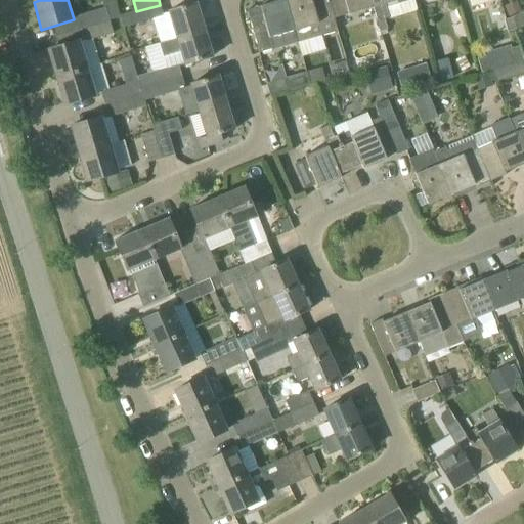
[(260,53),(274,49),(298,43),(286,0),(282,0),(260,6),(263,14),(250,18),(260,53)]
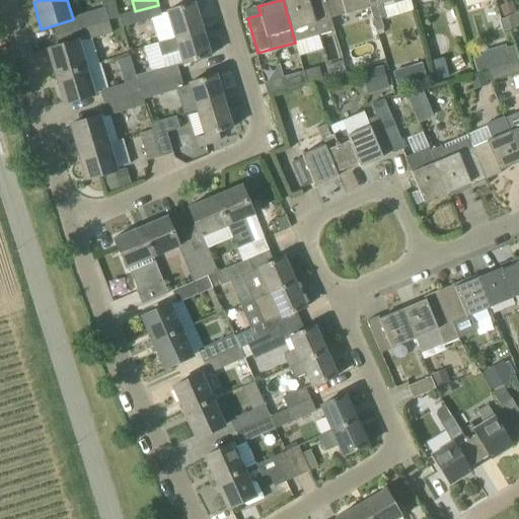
[(330,19),(325,0),(283,0),(295,43),(335,31),(330,19)]
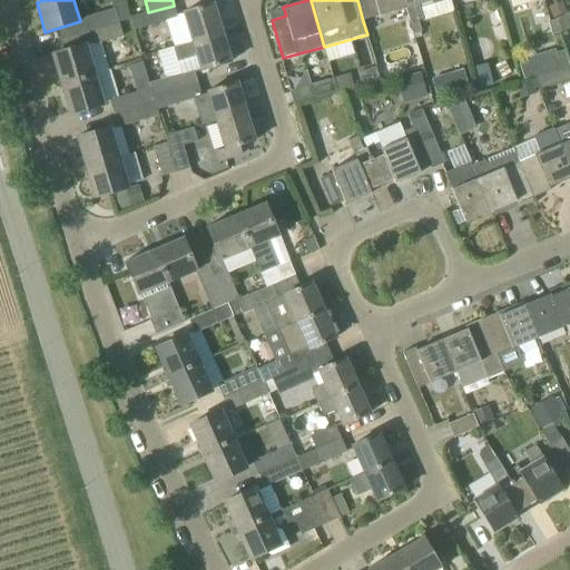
[(411,23),(404,0),(357,0),(363,21),(405,8),(410,23),(411,23)]
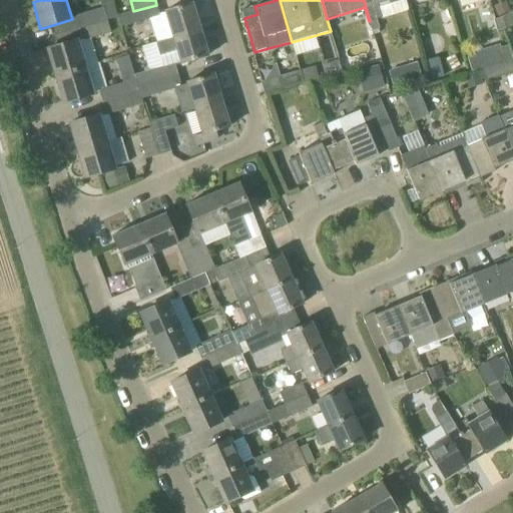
[(364,0),(370,21),(377,19),(382,17),(379,7),(403,0),(364,0)]
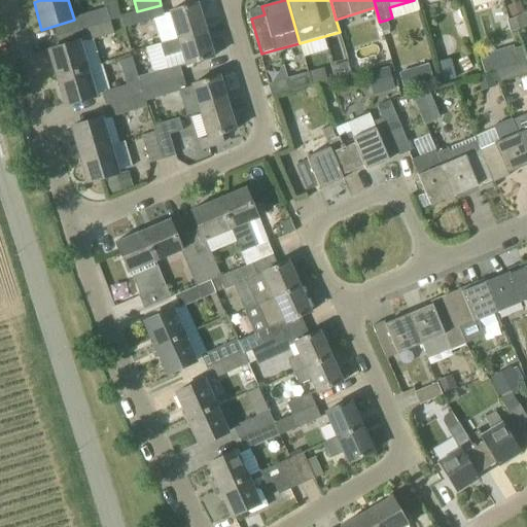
[(512,19),(515,18),(525,13),(521,2),(506,8),(512,19)]
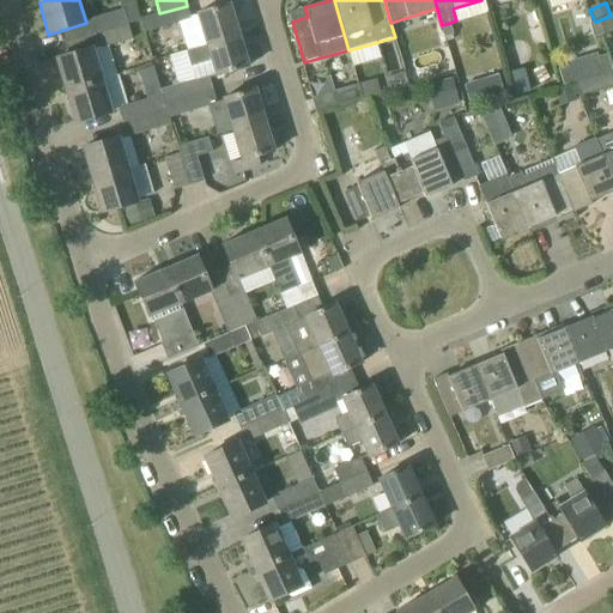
[(187,6),(159,13),(141,18),(145,32),(178,23),(187,50),(187,52),(241,36),(231,4),(198,14),(190,16),(187,6)]
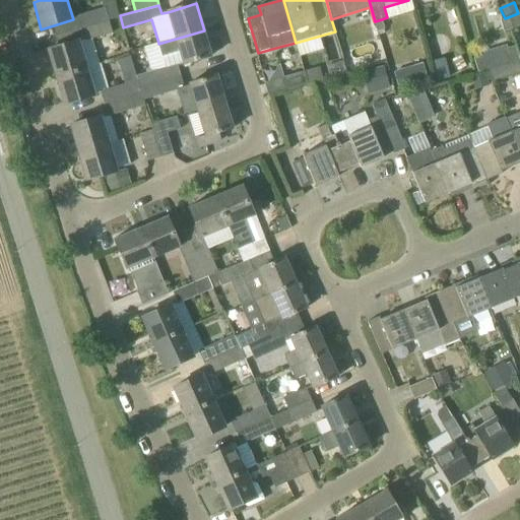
[(77,16),(81,28),(109,21),(105,8),(77,16)]
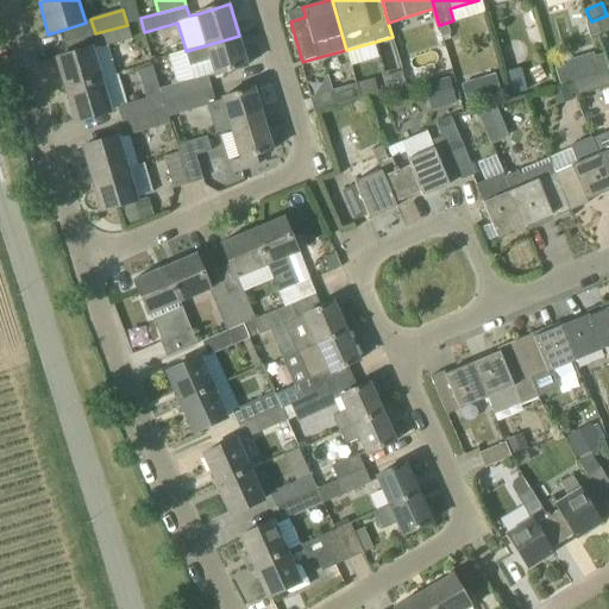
[(601,35),(608,30),(608,14),(607,16),(595,20),(600,33),(601,35)]
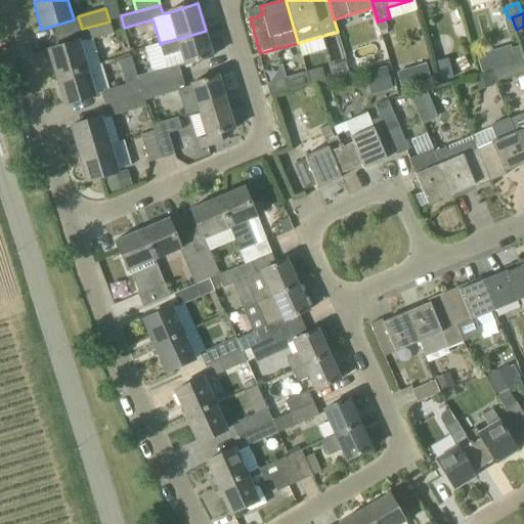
[(516,29),(512,17),(509,18),(504,19),(507,33),(516,29)]
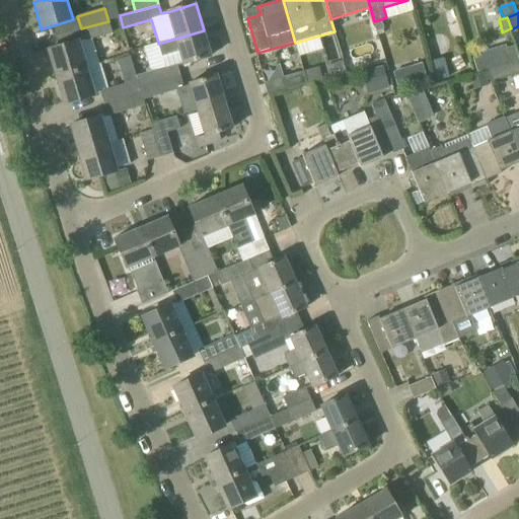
[(381,19),(374,21),(377,30),(383,28),(381,19)]
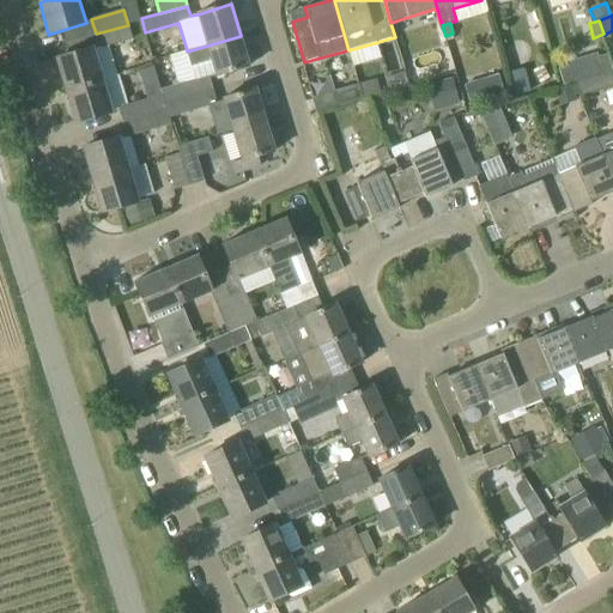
[(66,92),(103,80),(93,49),(99,47),(101,48),(132,40),(128,25),(96,34),(89,36),(66,43),(70,55),(56,59),(66,92)]
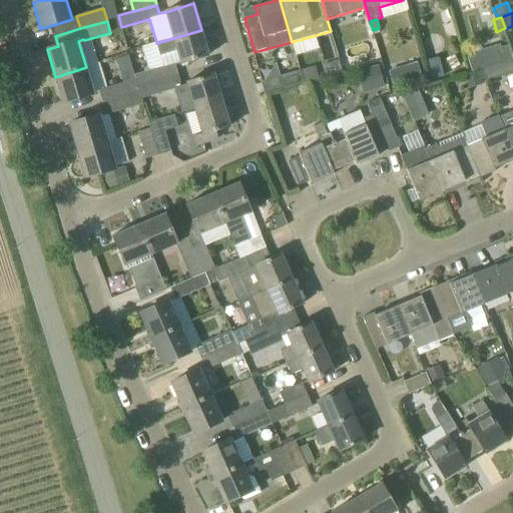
[(208,55),(201,30),(156,43),(159,56),(177,51),(180,64),(208,55)]
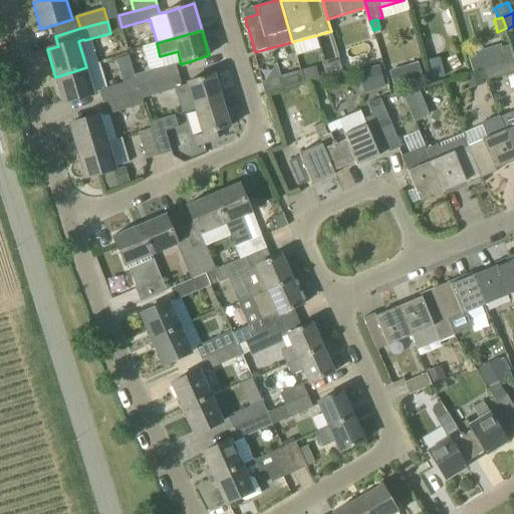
[(513,58),(510,46),(502,49),(506,61),(513,58)]
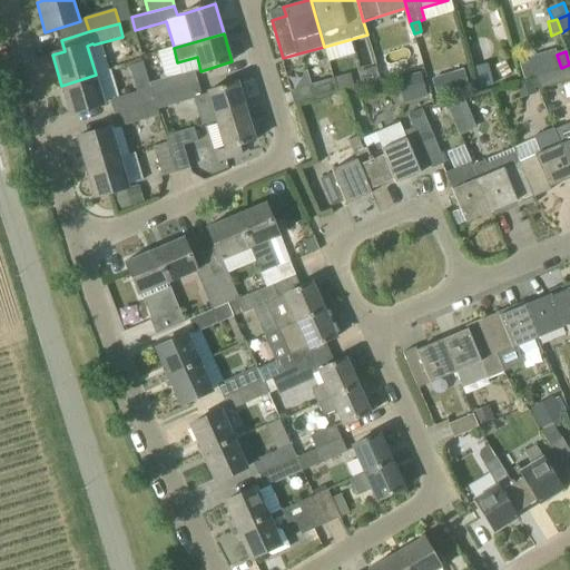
[(528,62),(520,65),(523,79),(532,77),(528,62)]
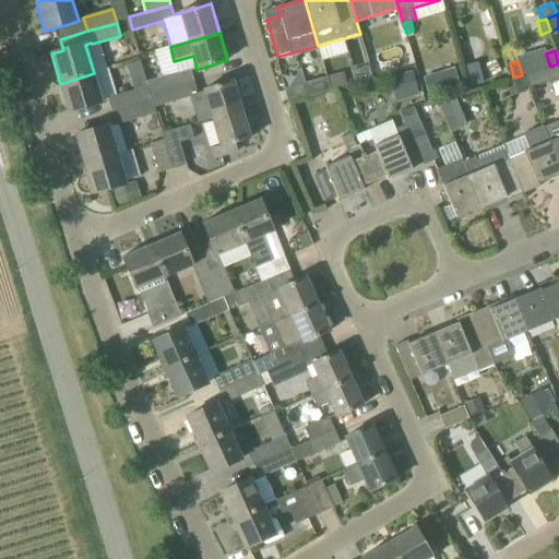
[(527,88),(558,79),(558,63),(550,67),(523,75),(527,88)]
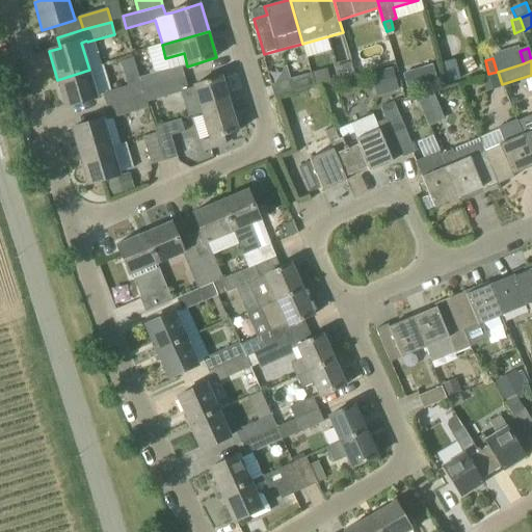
[(140,82),(143,90),(185,78),(181,65),(139,78),(140,82)]
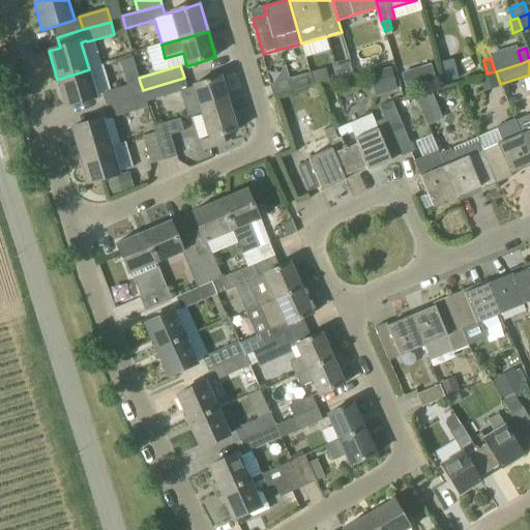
[(392,67),(369,74),(375,96),(399,90),(392,67)]
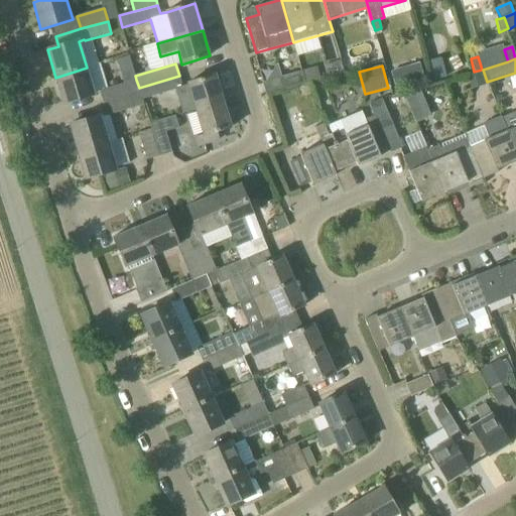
[(317,67),(301,71),(305,84),(310,82),(317,80),(320,79),(317,67)]
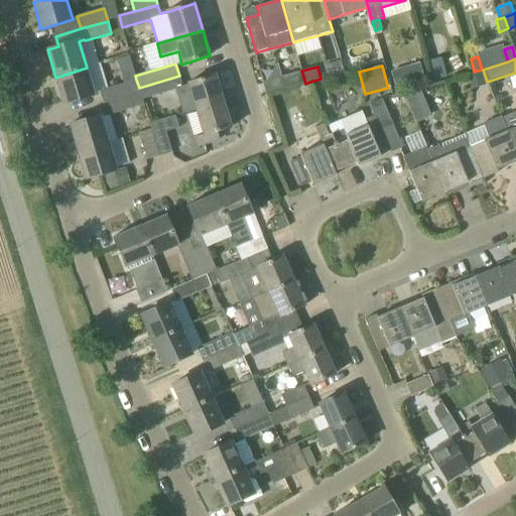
[(94,92),(87,68),(55,78),(62,104),(95,95),(94,92)]
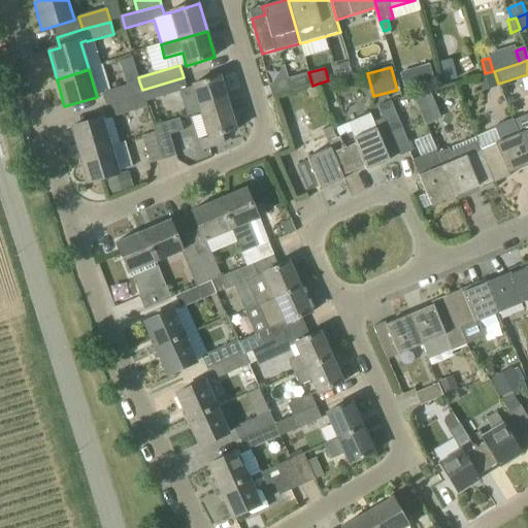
[(285,79),(288,91),(289,93),(305,88),(312,86),(308,72),(285,79)]
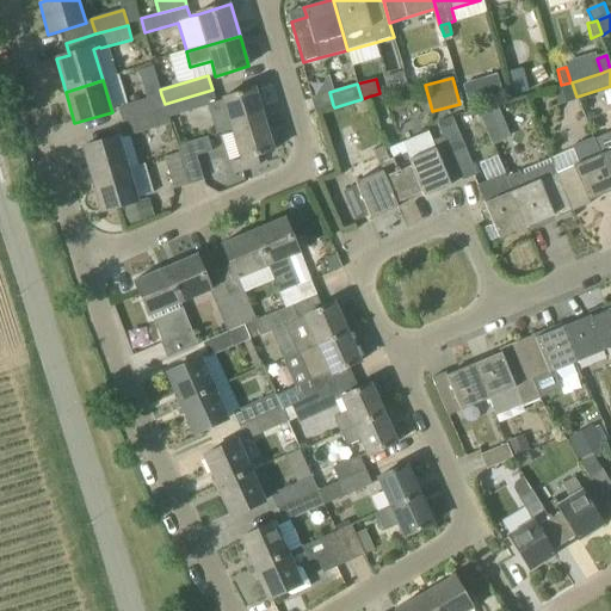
[(569,87),(554,92),(559,105),(574,99),(569,87)]
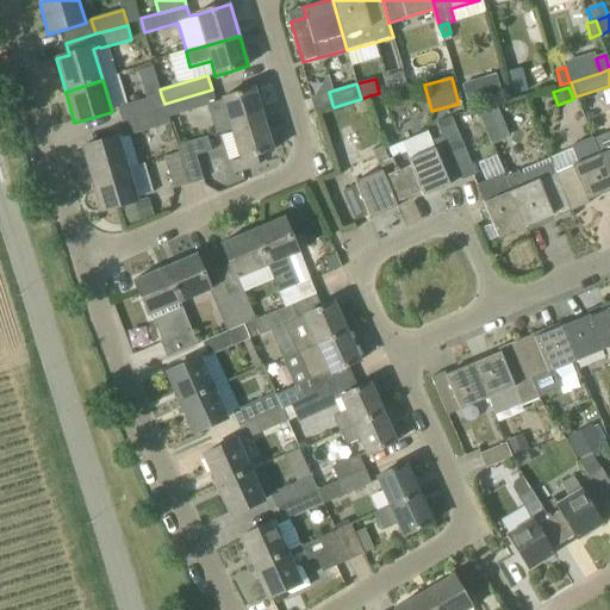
[(212,89),(165,104),(166,109),(166,110),(168,118),(207,106),(216,134),(231,129),(231,130),(265,120),(255,88),(222,99),(223,100),(216,103),(212,89)]
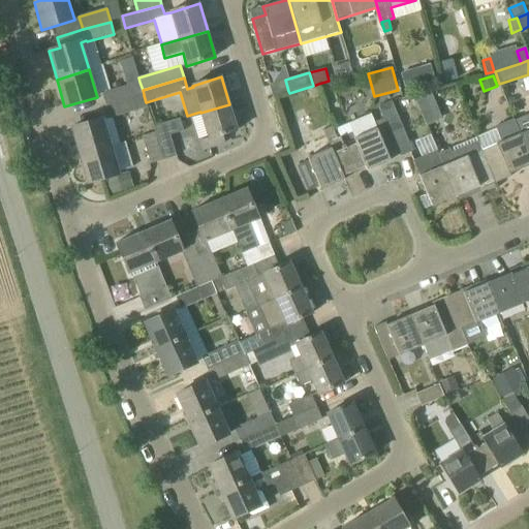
[(144,94),(143,90),(139,82),(110,90),(102,93),(105,105),(144,94)]
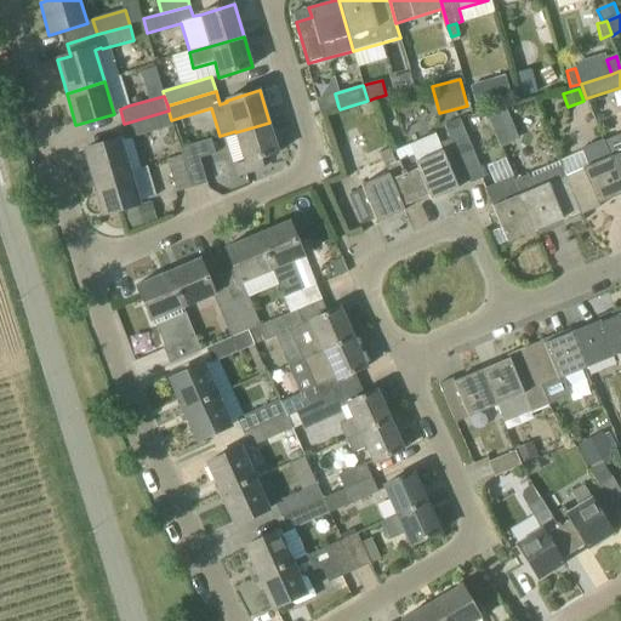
[(486,114),(494,131),(512,123),(505,107),(486,114)]
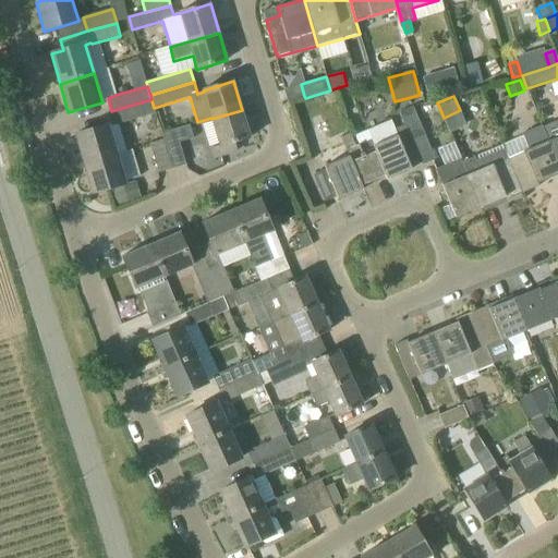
[(156,113),(154,108),(152,100),(152,99),(111,111),(116,125),(156,113)]
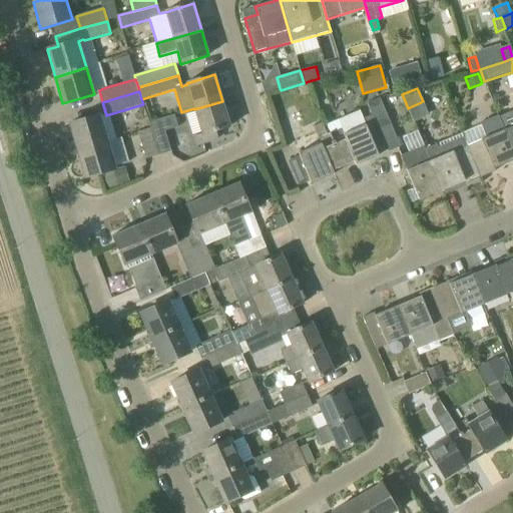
[(379,97),(368,102),(373,114),(382,136),(387,149),(387,150),(388,152),(400,147),(393,128),(385,109),(384,110),(379,97)]
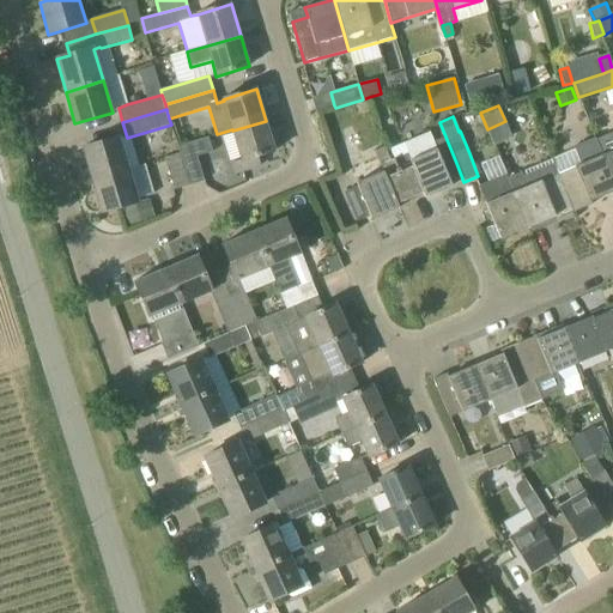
[(236,174),(260,167),(256,157),(275,151),(266,121),(232,131),(242,162),(232,165),(236,174)]
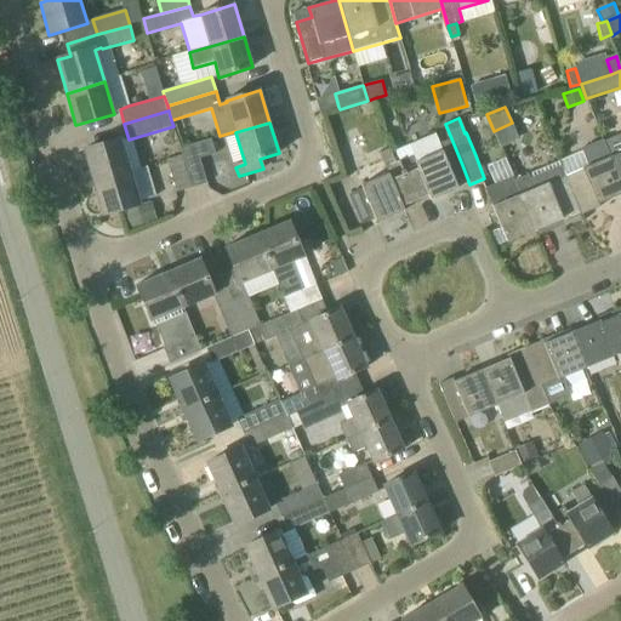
[(396,152),(399,161),(415,201),(428,195),(431,200),(459,189),(450,170),(439,144),(437,135),(409,146),(396,152)]
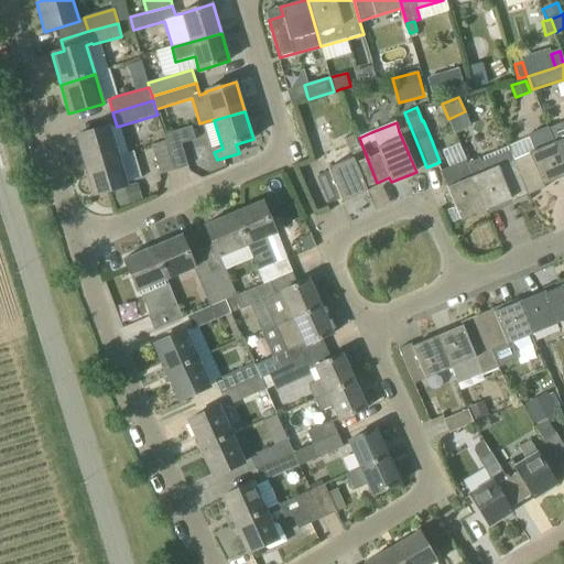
[(85,165),(119,155),(110,126),(76,137),(85,165)]
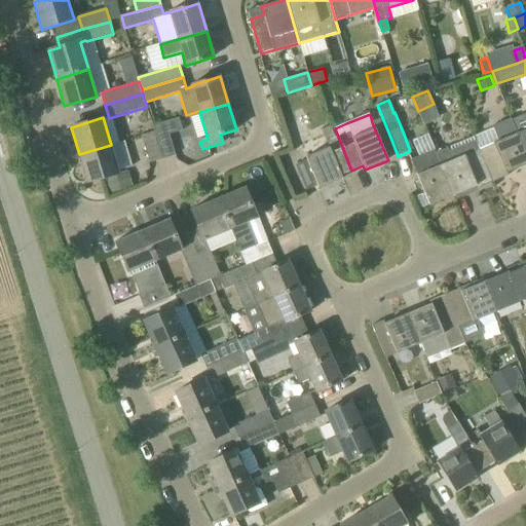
[(382,117),(372,122),(381,144),(391,140),(382,117)]
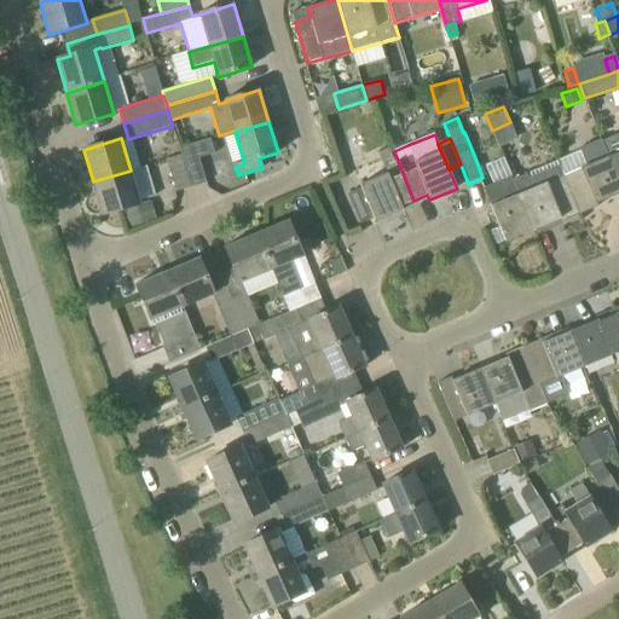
[(210,139),(194,144),(179,148),(181,156),(191,187),(206,184),(198,158),(214,154),(210,139)]
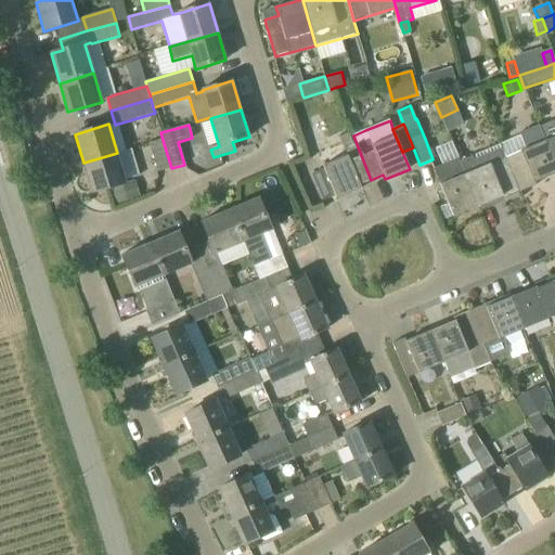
[(520,133),(526,149),(506,157),(520,192),(537,185),(534,182),(554,173),(554,162),(546,140),(545,141),(539,126),(520,133)]
